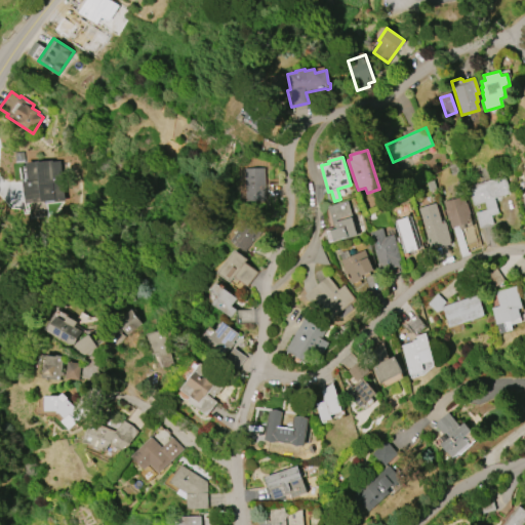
[(42,203),(63,202),(61,162),(24,164),(26,216),(43,216),(42,203)]
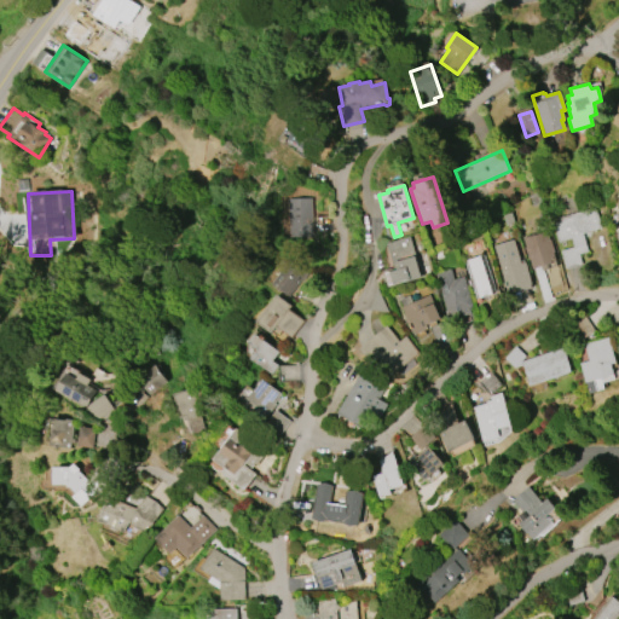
[(290,237),(289,198),(312,197),(313,237),(290,237)]
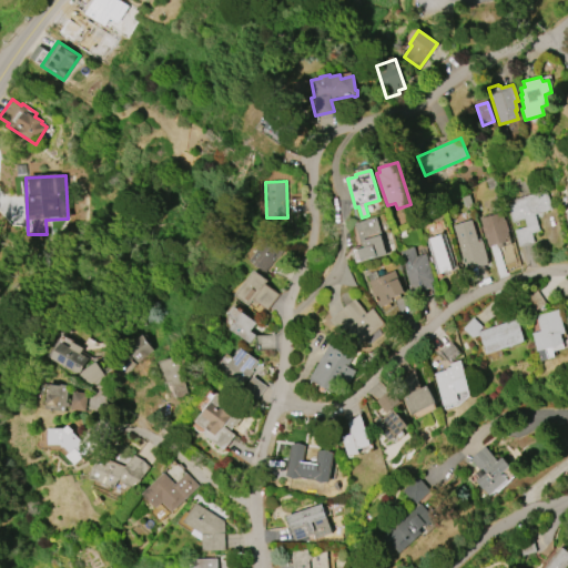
[(506,201),(545,190),(550,210),(535,214),(539,231),(530,233),(534,242),(518,246),(514,230),(526,226),(524,219),(511,222),(506,201)]
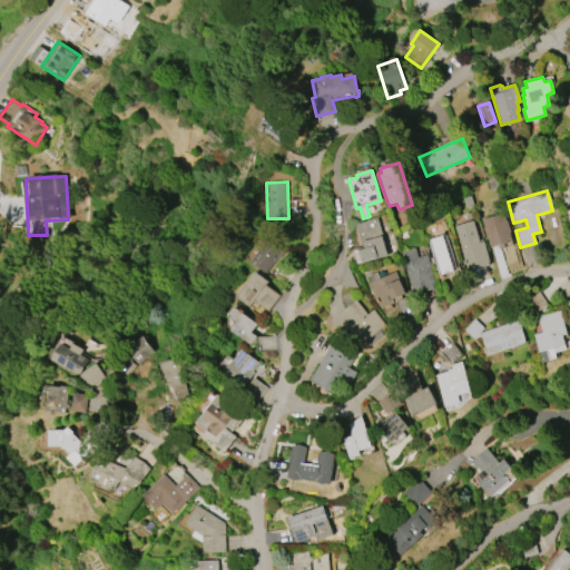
[(502,213),(505,222),(507,220),(510,232),(509,232),(511,241),(490,248),(487,239),(485,239),(482,227),(483,227),(481,219),(502,213)]
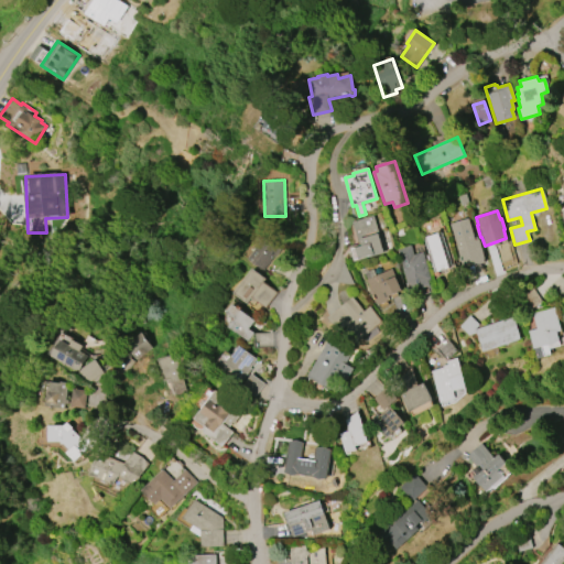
[(353,221),(364,218),(364,217),(371,215),(371,216),(373,215),(379,232),(378,232),(384,252),(373,256),(354,261),(349,247),(359,243),(353,221)]
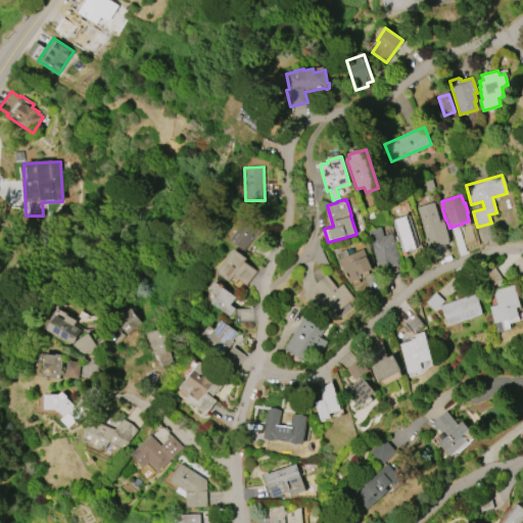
[(428,246),(416,207),(433,202),(439,223),(443,221),(449,240),(448,240),(448,242),(440,245),(439,242),(428,246)]
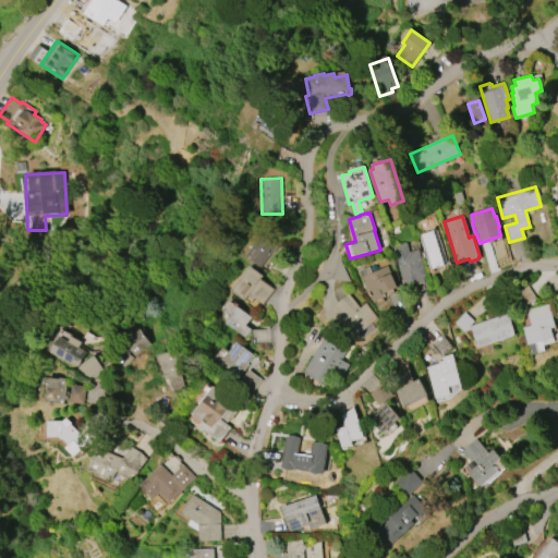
[(429,269),(419,235),(436,229),(447,264),(429,269)]
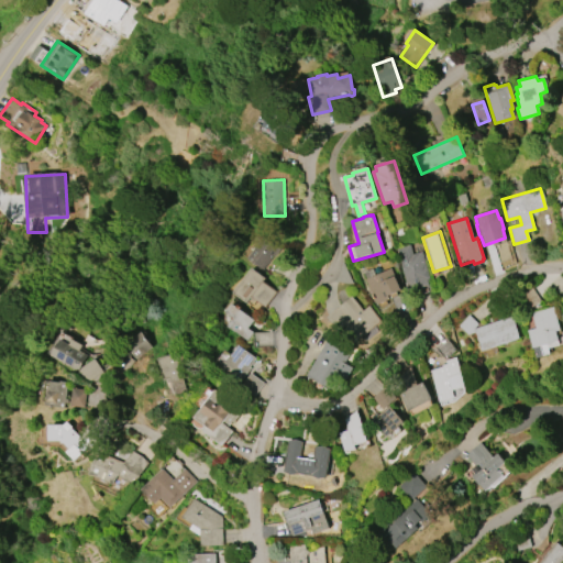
[(262,269),(246,258),(263,235),(280,247),(275,255),(273,254),(262,269)]
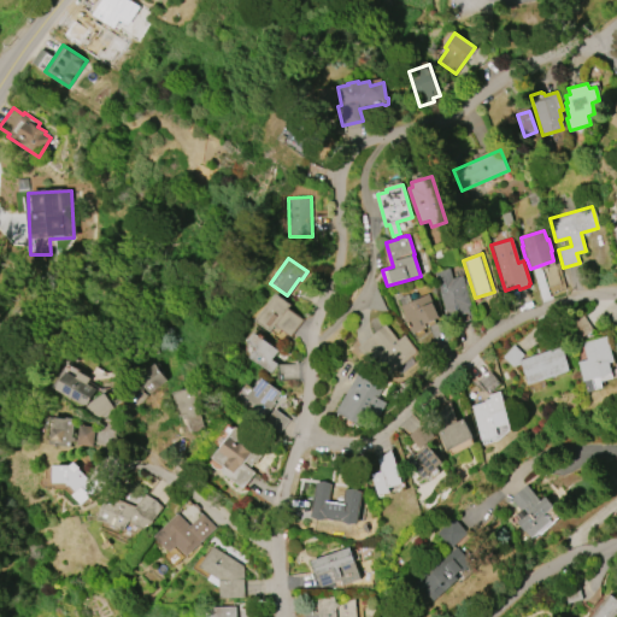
[(446,319),(444,309),(445,309),(434,272),(450,269),(452,278),(462,276),(471,305),(468,306),(470,312),(446,319)]
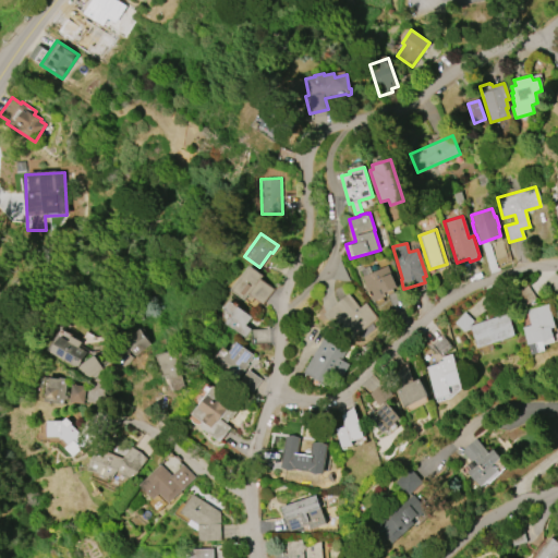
[(249,265),(263,276),(259,279),(273,289),(262,304),(251,295),(251,296),(249,295),(244,301),(230,290),(249,265)]
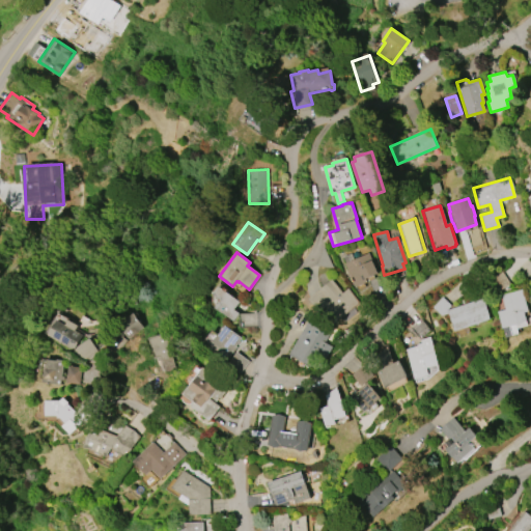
[(356,287),(353,281),(352,282),(347,274),(348,273),(344,263),(368,253),(378,273),(365,279),(367,282),(356,287)]
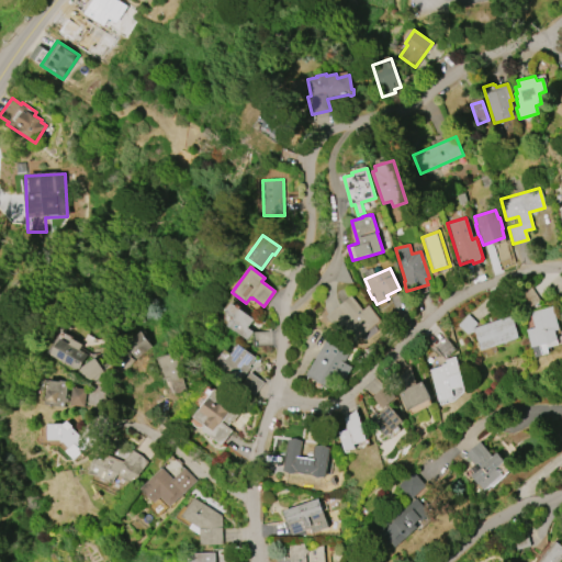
[(380,319),(355,341),(343,326),(337,330),(325,316),(350,295),(362,310),(368,305),(380,319)]
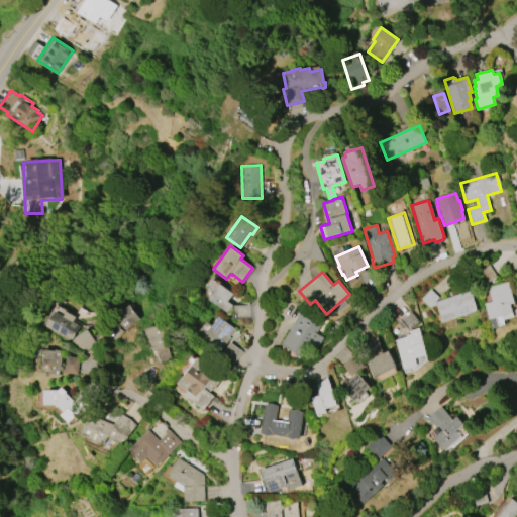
[(213,279),(233,294),(228,301),(233,305),(227,313),(209,300),(215,292),(208,286),(213,279)]
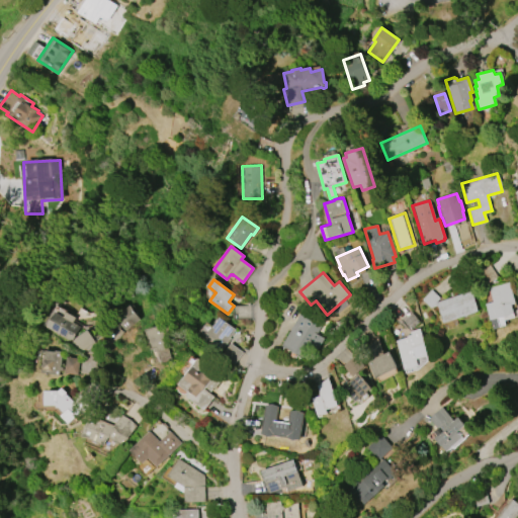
[(508,282),(515,304),(511,305),(513,313),(512,313),(514,318),(504,321),(505,326),(493,330),(490,320),(490,321),(485,304),(492,301),(488,288),(508,282)]
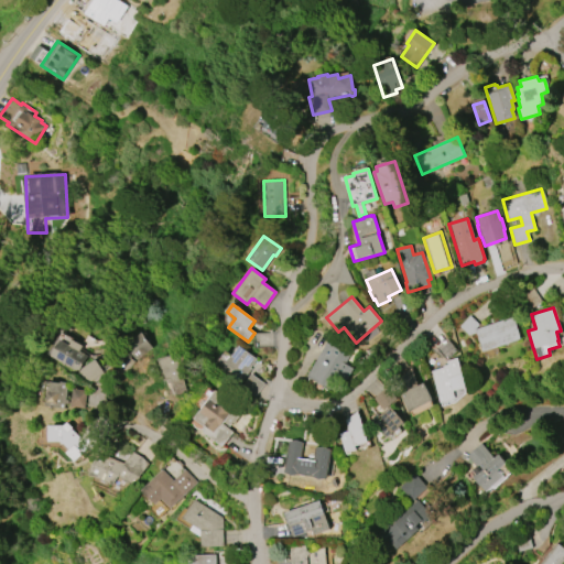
[(474,329),(512,316),(520,339),(481,351),(476,333),(468,335),(458,326),(469,315),(478,324),(474,329)]
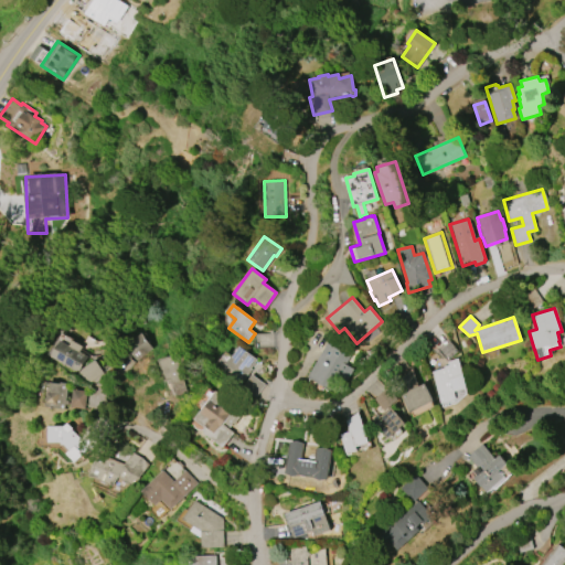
[(307,377),(328,339),(352,352),(345,364),(353,369),(345,382),(338,377),(331,391),(307,377)]
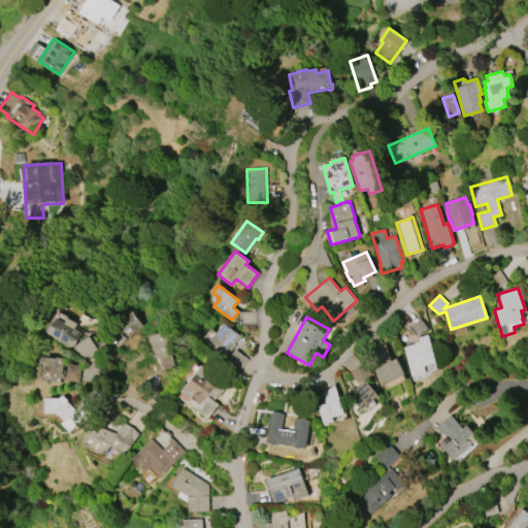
[(57,318),(64,323),(66,318),(76,324),(73,328),(81,333),(72,349),(47,333),(57,318)]
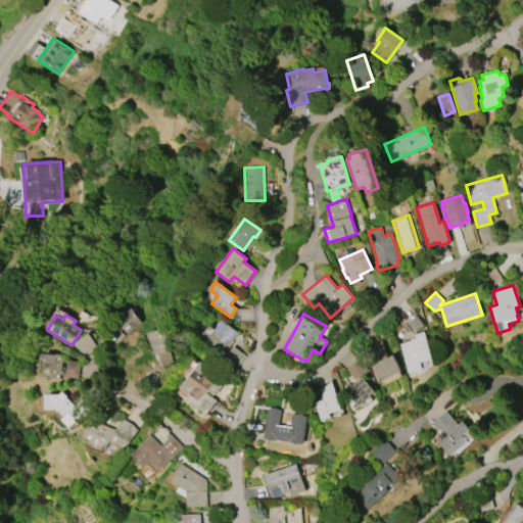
[(221,321),(238,333),(232,341),(233,342),(224,355),(204,341),(207,335),(214,330),(221,321)]
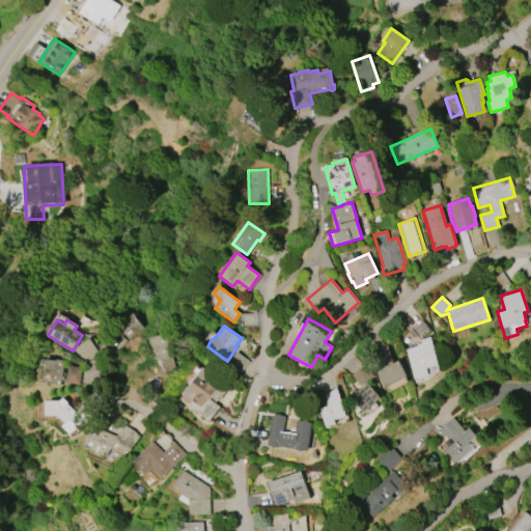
[(147,337),(171,331),(178,355),(171,357),(175,370),(168,372),(167,367),(162,368),(160,360),(157,361),(156,358),(154,359),(147,337)]
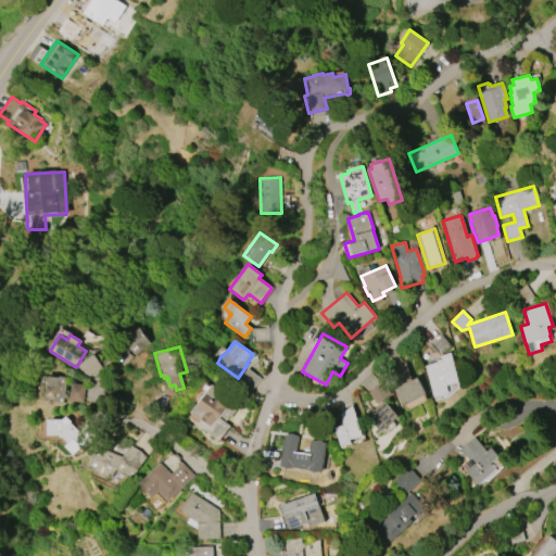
[(433,396),(424,366),(436,362),(436,361),(441,359),(440,355),(450,352),(458,381),(446,386),(449,392),(433,396)]
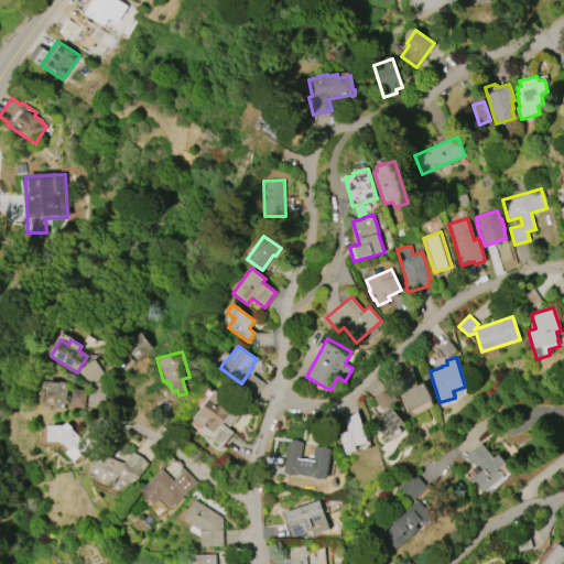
[(79,376),(94,384),(102,369),(88,360),(79,376)]
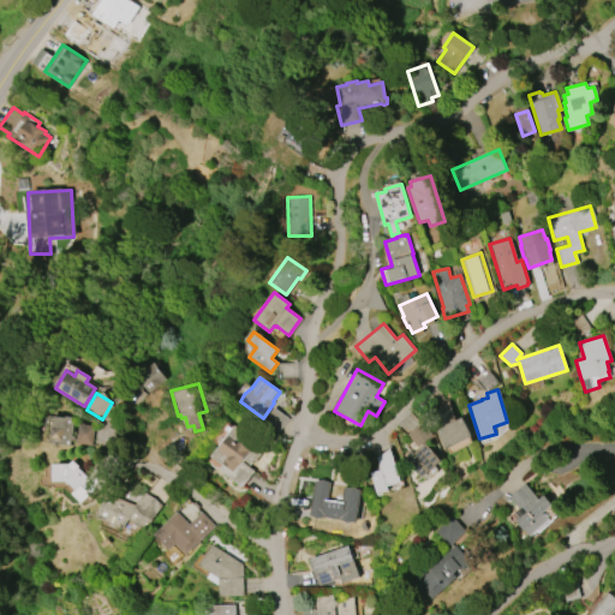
[(51,442),(52,427),(54,427),(55,416),(65,417),(65,416),(75,417),(72,436),(75,436),(75,441),(71,441),(71,445),(51,442)]
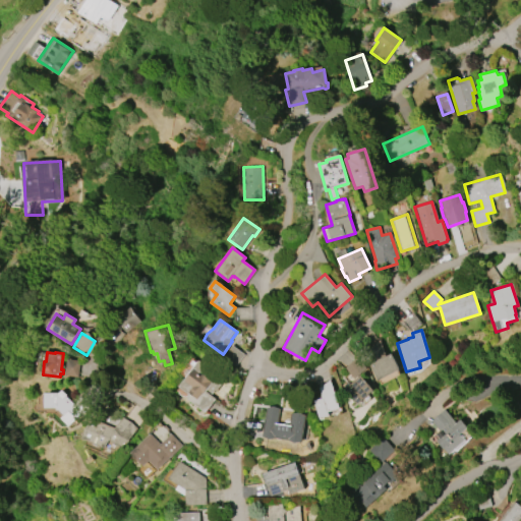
[(399,369),(378,381),(369,364),(391,353),(399,369)]
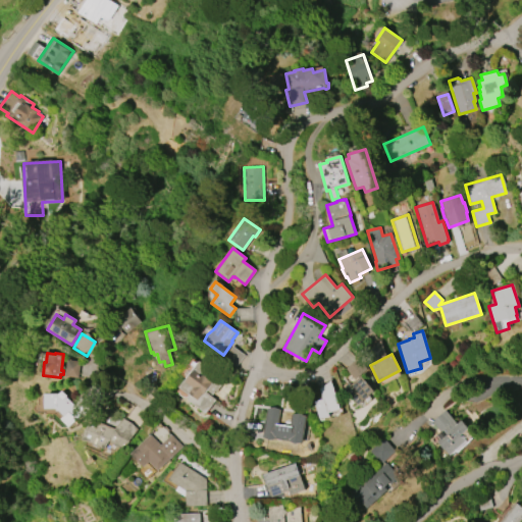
[(80,377),(80,361),(66,360),(66,377),(80,377)]
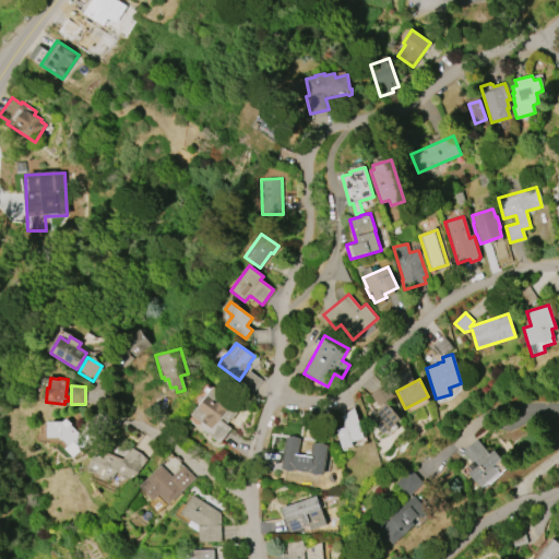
[(219,443),(202,429),(201,425),(202,424),(191,415),(213,387),(239,407),(236,411),(238,412),(232,419),(230,419),(227,423),(222,418),(221,419),(232,428),(219,443)]
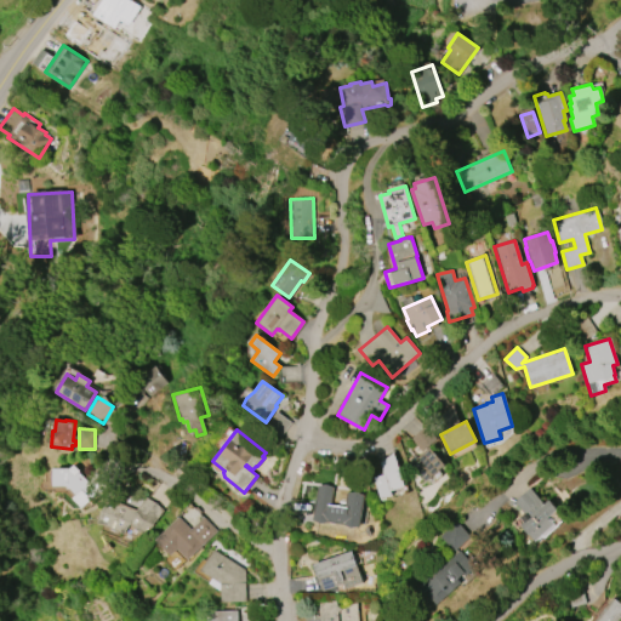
[(445,465),(426,483),(409,465),(428,446),(445,465)]
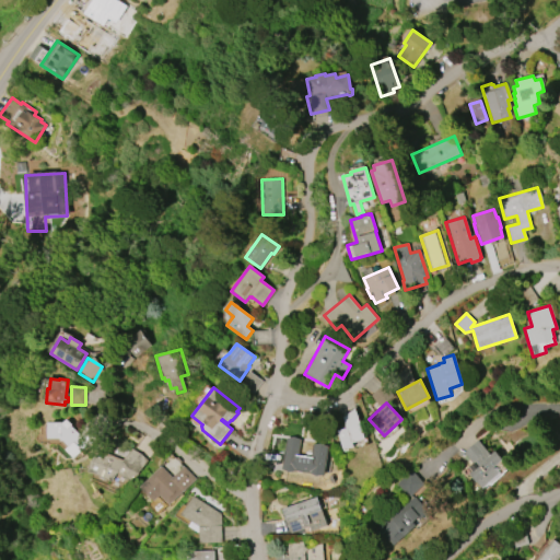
[(354,408),(365,438),(352,443),(353,446),(342,451),(336,431),(346,428),(342,418),(354,408)]
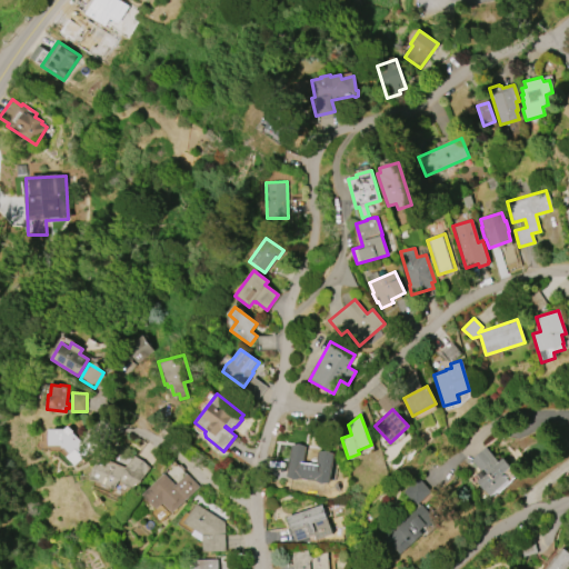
[(65,429),(68,426),(73,431),(72,432),(90,450),(76,466),(68,457),(70,453),(62,446),(49,446),(49,429),(65,429)]
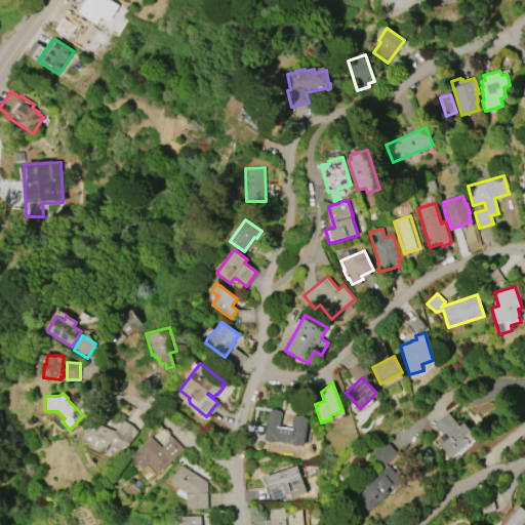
[(265,439),(268,410),(276,409),(282,412),(280,427),(291,429),(293,416),(300,415),(308,418),(305,444),(296,446),(290,443),(277,441),(271,443),(265,439)]
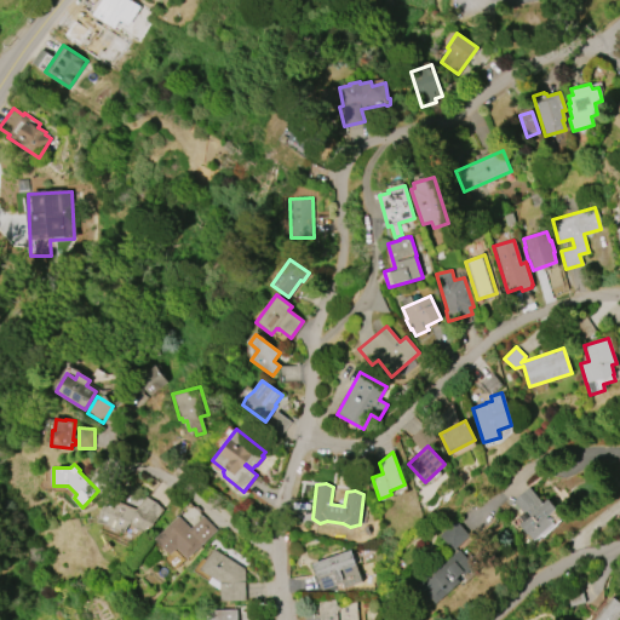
[(534,541),(528,533),(527,534),(518,524),(523,521),(520,517),(524,514),(514,500),(529,487),(543,504),(549,499),(557,509),(547,517),(554,524),(534,541)]
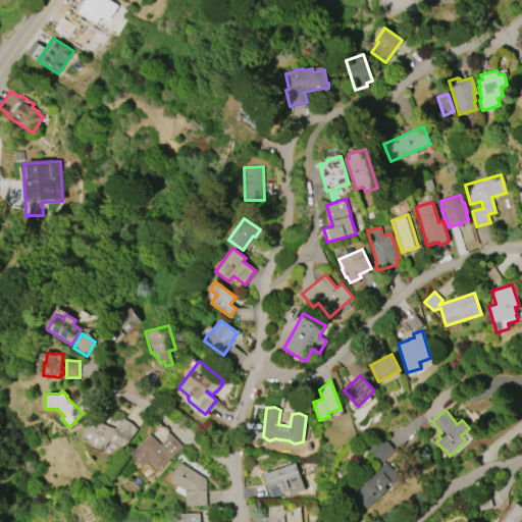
[(115,428),(122,418),(131,423),(138,429),(121,450),(114,447),(110,441),(110,442),(108,441),(105,449),(82,439),(91,418),(115,428)]
